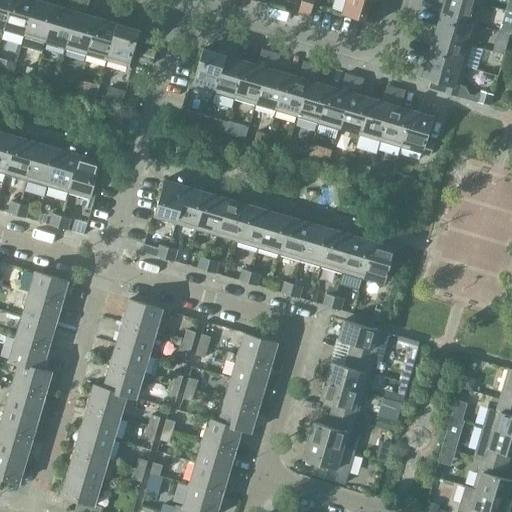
[(0,0),(0,29),(3,30),(12,0),(0,0)]
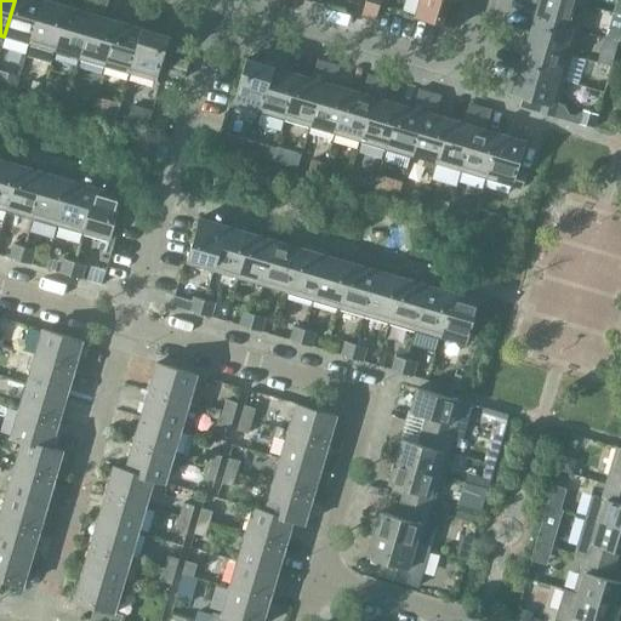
[(15,0),(4,36),(29,44),(43,0),(15,0)]
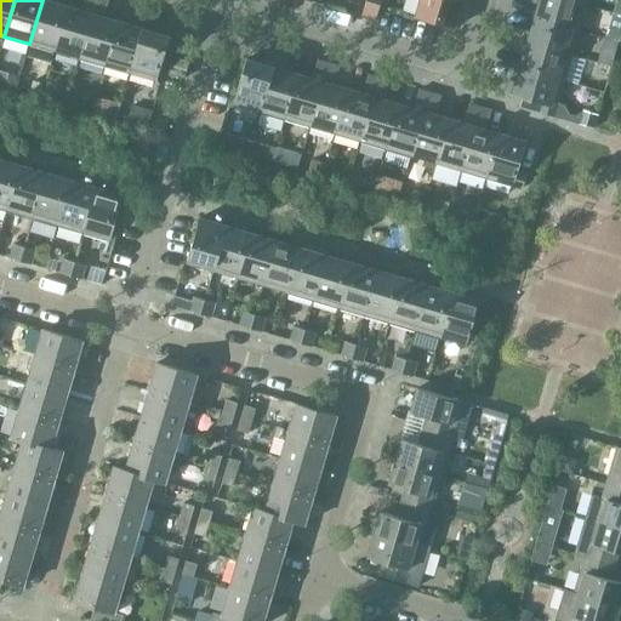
[(43,0),(29,44),(55,52),(68,7),(53,4),(55,0),(43,0)]
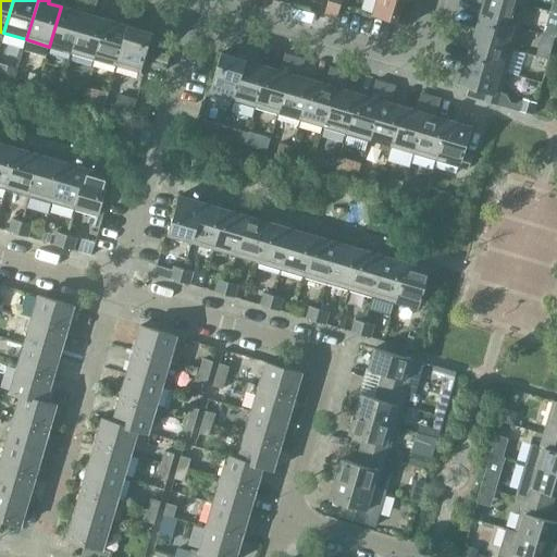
[(49,47),(72,53),(87,0),(76,0),(73,10),(61,7),(49,47)]
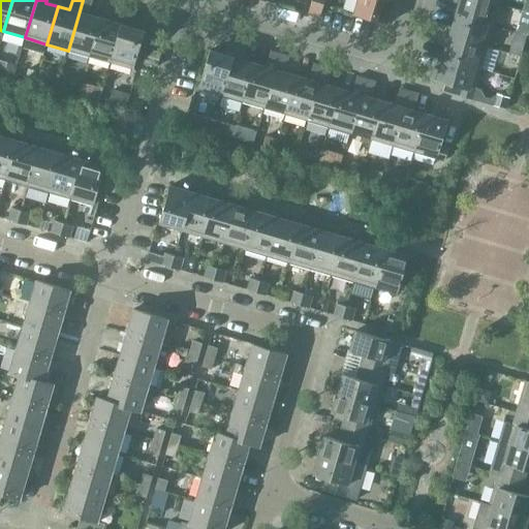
[(83,0),(68,51),(90,57),(100,19),(89,16),(93,0),(83,0)]
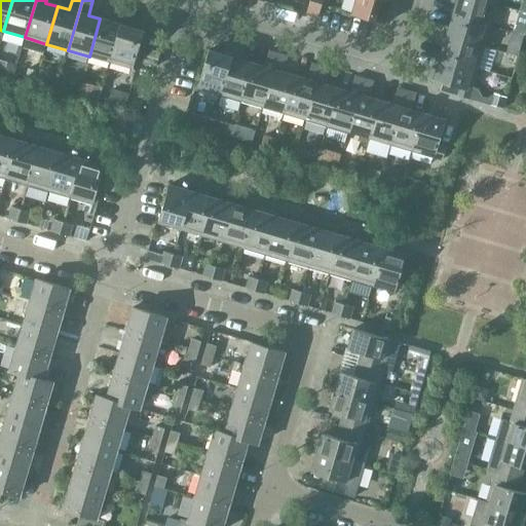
[(310,0),(306,13),(318,17),(323,0),(310,0)]
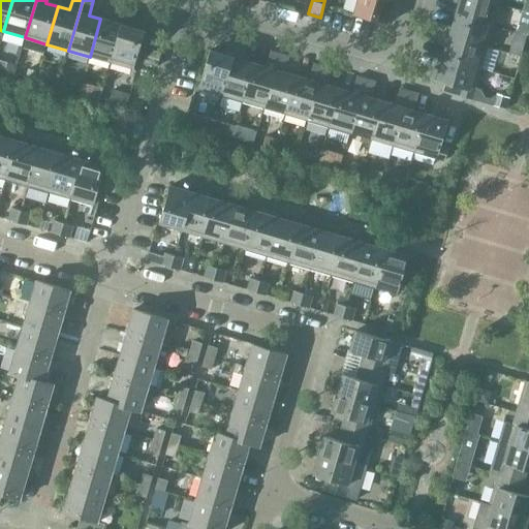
[(399,3),(386,0),(358,0),(354,14),(386,25),(391,12),(396,14),(399,3)]
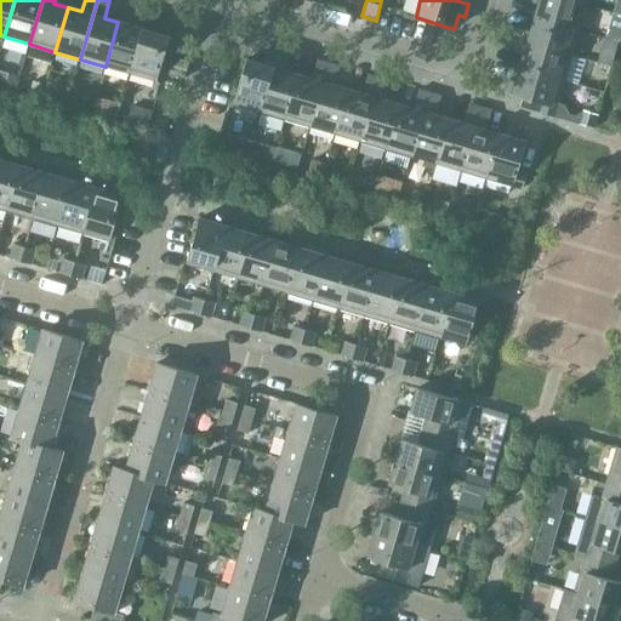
[(523,0),(539,5),(534,18),(579,32),(586,6),(564,0),(523,0)]
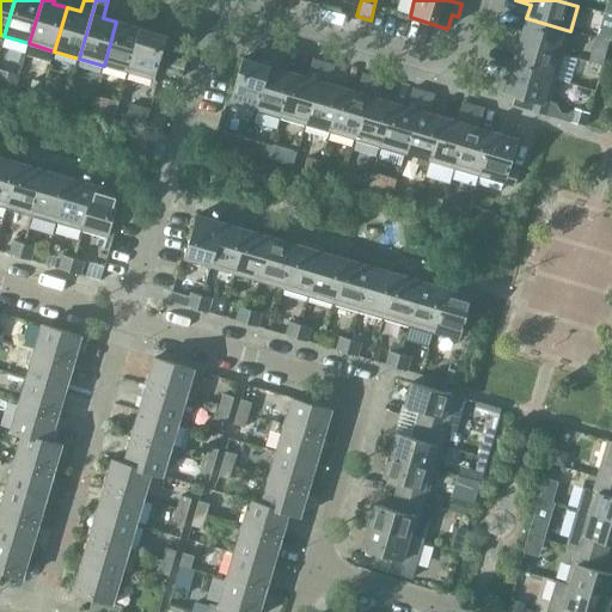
[(104,66),(128,73),(147,11),(135,7),(130,26),(116,22),(104,66)]
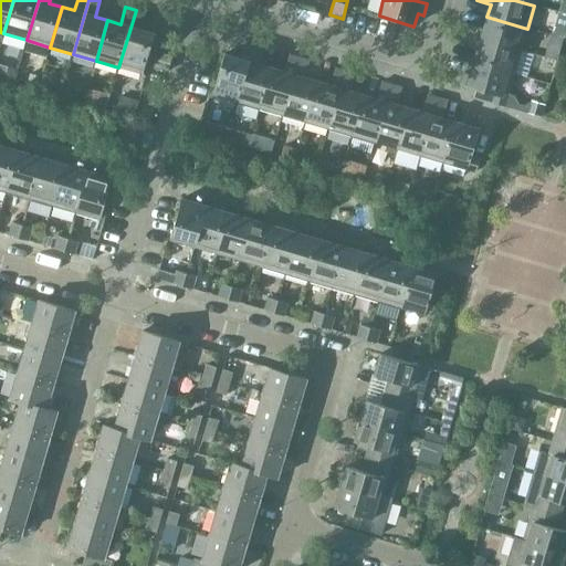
[(136,10),(118,67),(143,74),(155,34),(140,30),(146,13),(136,10)]
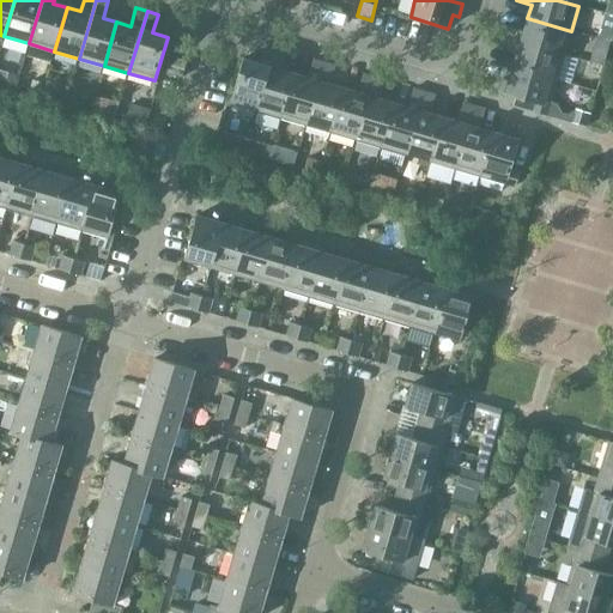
[(505,26),(502,37),(564,56),(571,31),(527,18),(523,32),(505,26)]
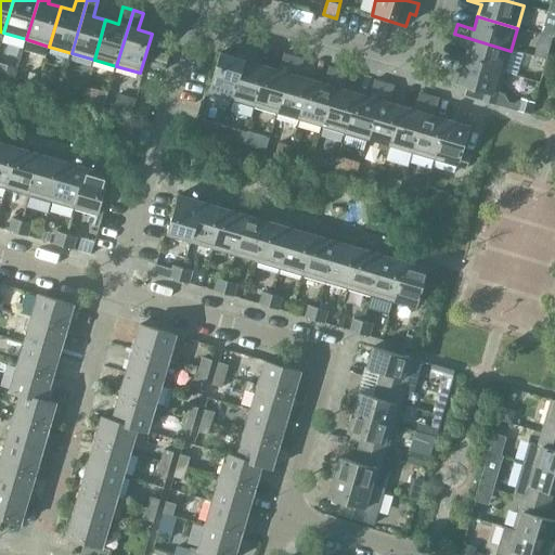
[(468,49),(464,61),(504,73),(511,51),(454,34),(451,44),(468,49)]
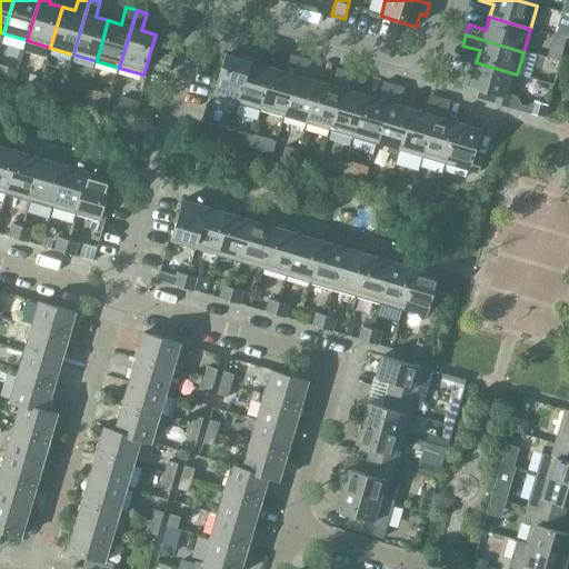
[(213,96),(238,102),(255,45),(245,42),(240,59),(226,55),(213,96)]
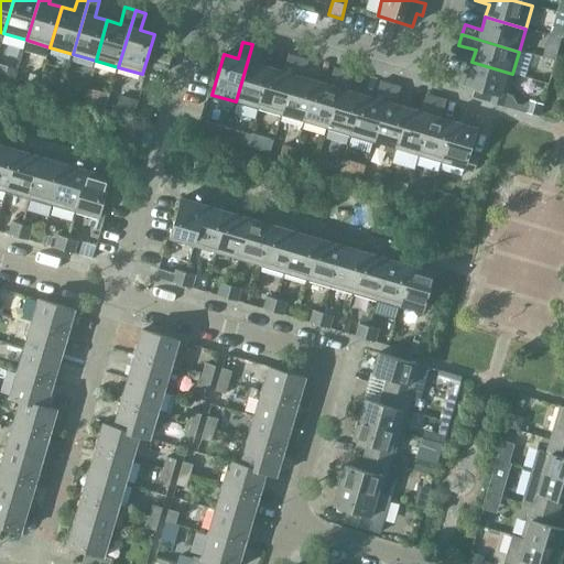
[(236,101),(259,108),(271,68),(258,64),(263,47),(252,44),(236,101)]
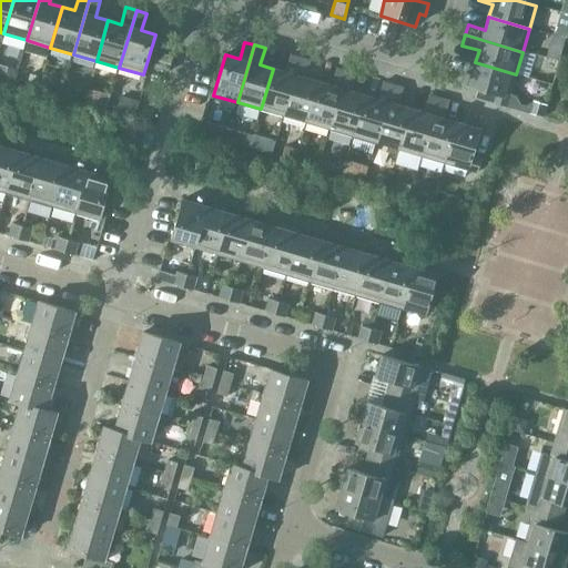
[(159,52),(154,69),(170,78),(173,57),(159,52)]
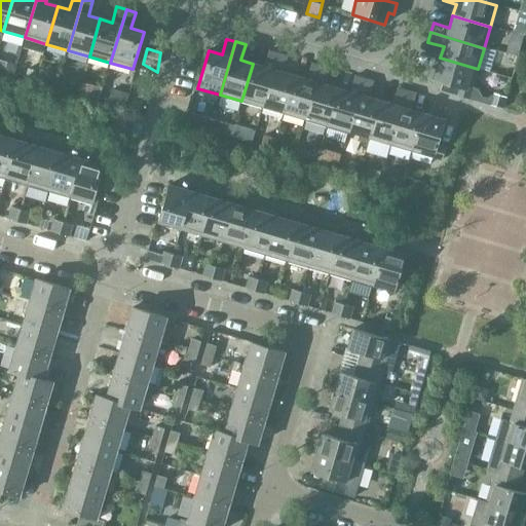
[(241,101),(263,107),(278,54),(269,51),(264,67),(253,64),(241,101)]
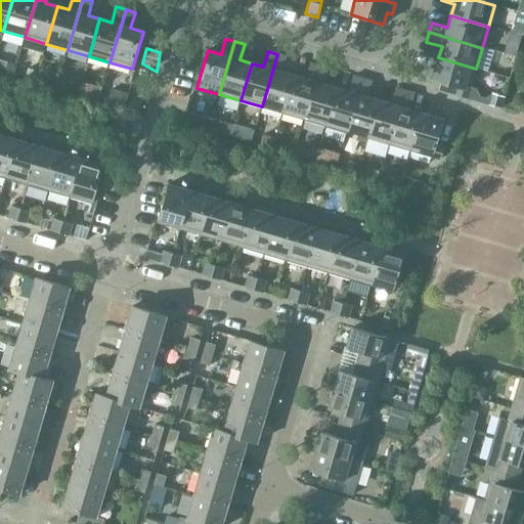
[(262,106),(282,114),(294,76),(282,73),(287,56),(277,54),(262,106)]
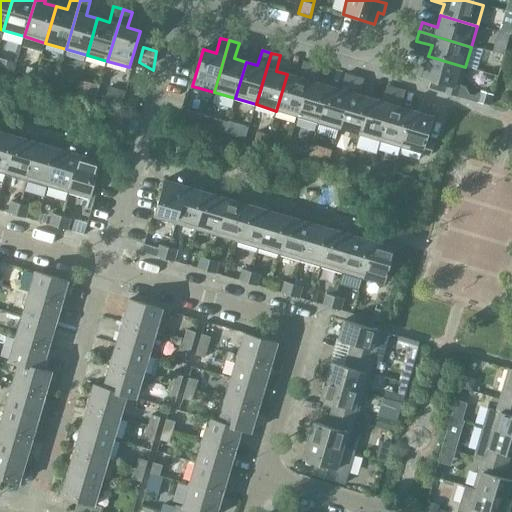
[(465,67),(428,56),(425,68),(419,66),(416,77),(431,81),(447,86),(445,93),(456,97),(465,67)]
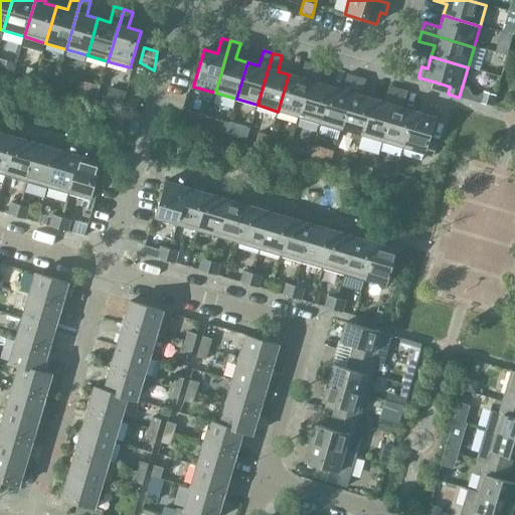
[(278,112),(299,118),(314,65),(305,62),(301,77),(289,74),(278,112)]
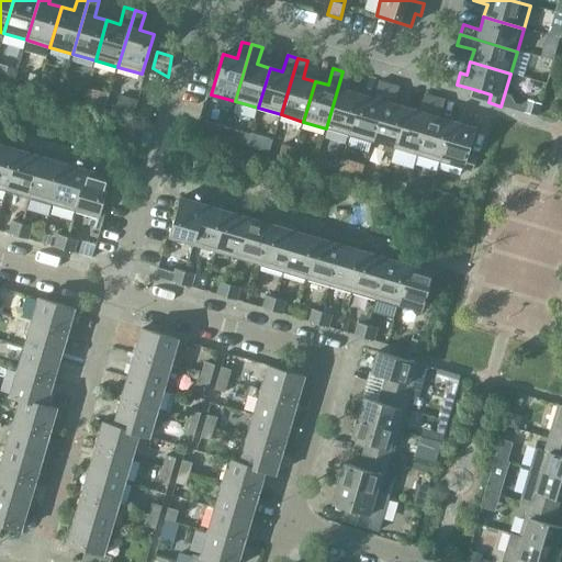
[(326,128),(349,135),(361,94),(348,91),(353,75),(343,71),(326,128)]
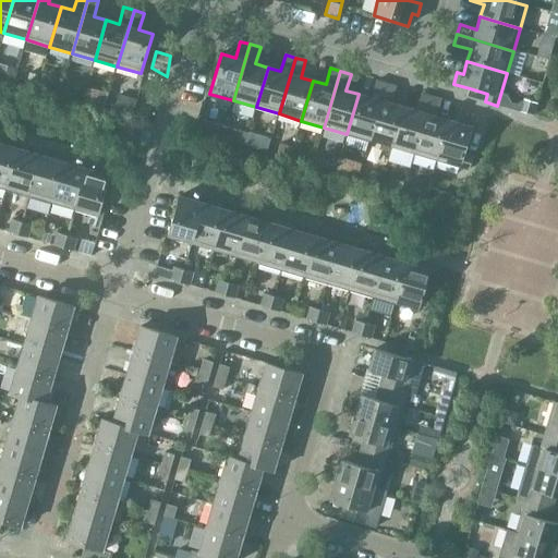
[(372,98),(359,94),(347,134),(370,141),(386,84),(376,81),(372,98)]
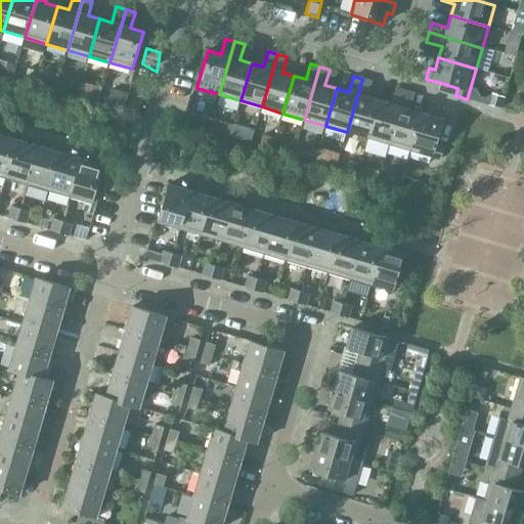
[(347,132),(368,138),(379,101),(367,97),(372,82),(362,79),(347,132)]
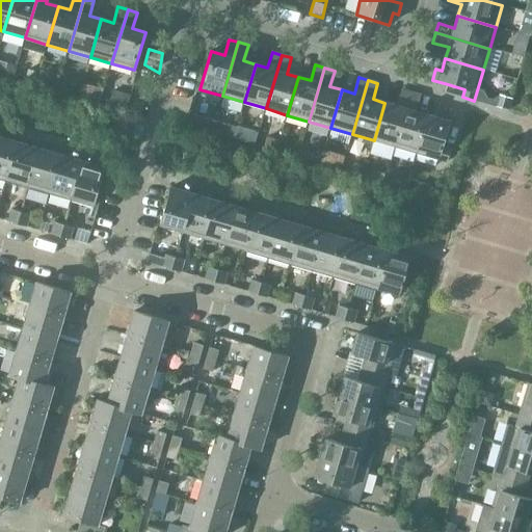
[(446,92),(462,97),(464,89),(448,84),(446,92)]
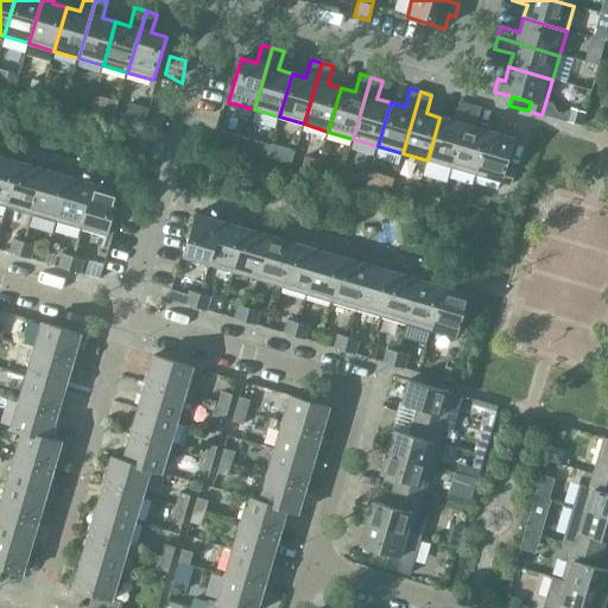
[(454,121),(439,118),(428,160),(451,168),(470,106),(460,103),(454,121)]
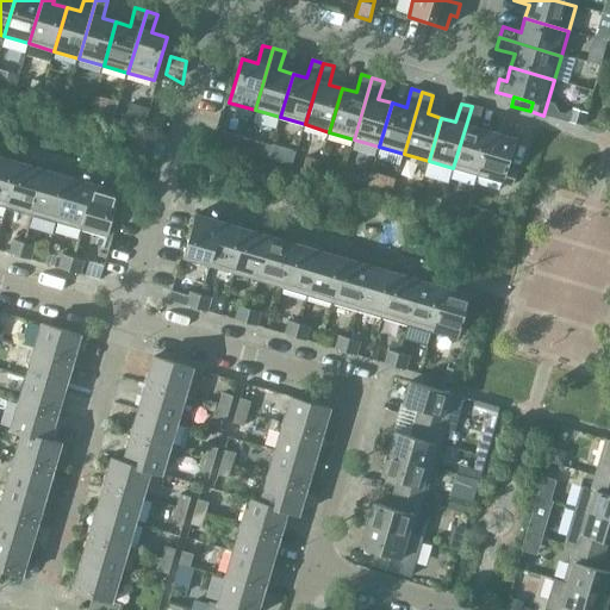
[(134,106),(130,117),(145,122),(149,111),(134,106)]
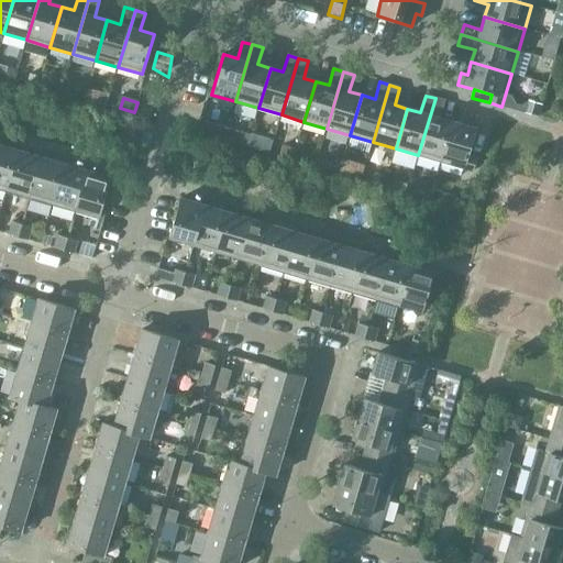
[(418,155),(441,162),(453,122),(440,118),(445,101),(435,98),(418,155)]
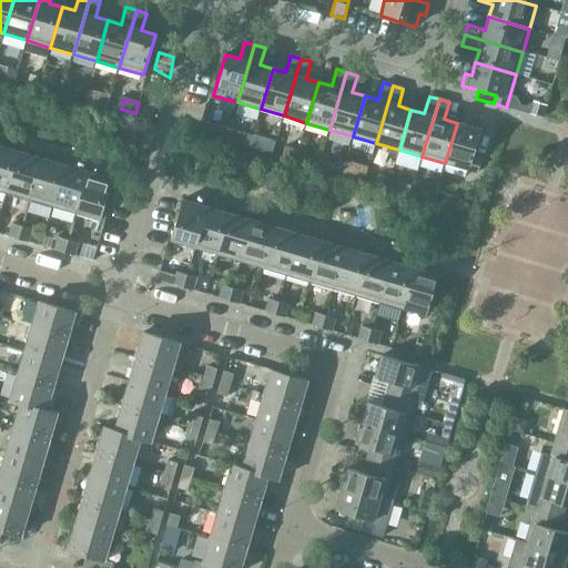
[(457,123),(445,163),(478,173),(482,160),(474,158),(483,124),(472,120),(469,127),(457,123)]
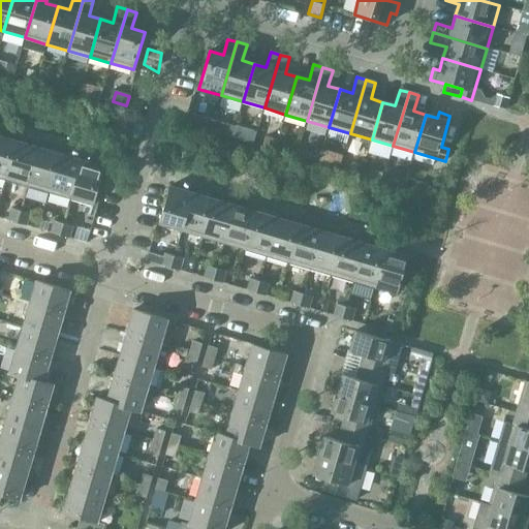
[(0,178),(7,180),(18,142),(0,136),(0,178)]
